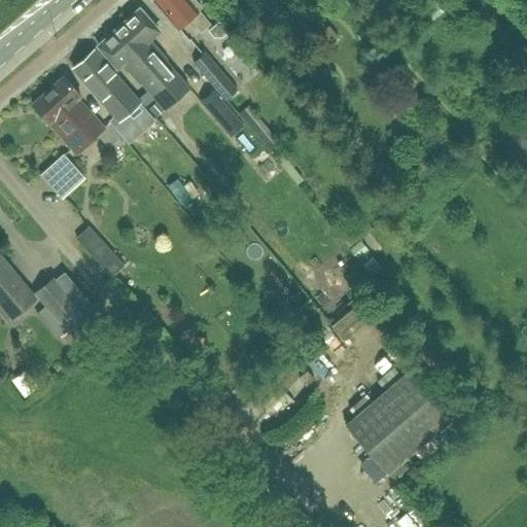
[(152,0),(176,28),(188,18),(200,31),(209,23),(197,9),(201,6),(195,0),(152,0)]
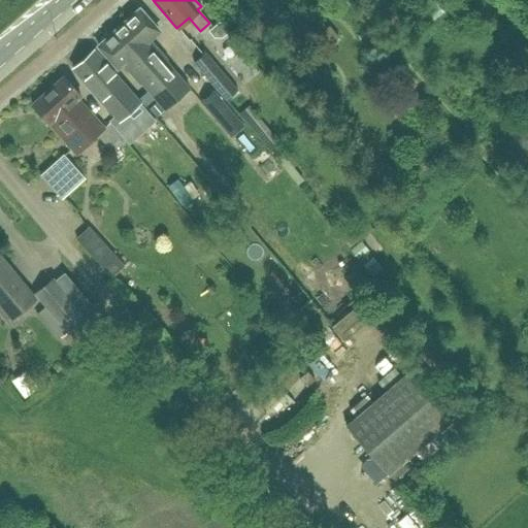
[(139,9),(114,32),(173,101),(189,88),(166,61),(167,60),(149,39),(158,31),(139,9)]
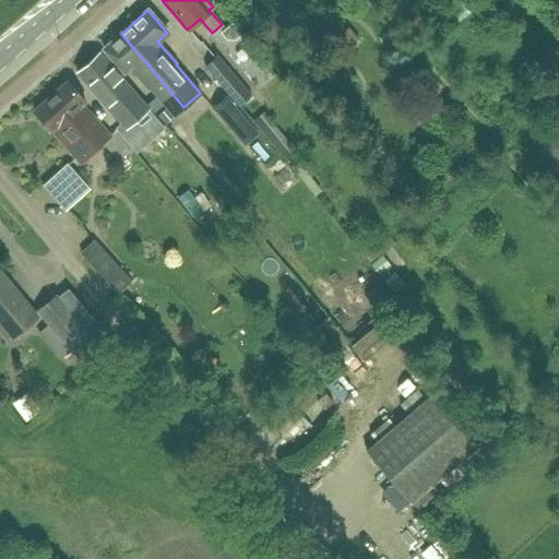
[(344,55),(360,40),(348,26),(332,40),(344,55)]
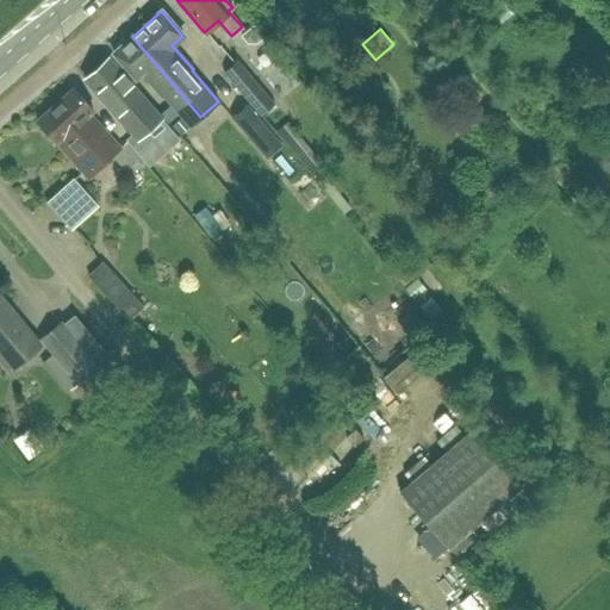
[(163,95),(190,126),(200,117),(132,37),(113,53),(135,78),(141,72),(162,97),(163,95)]
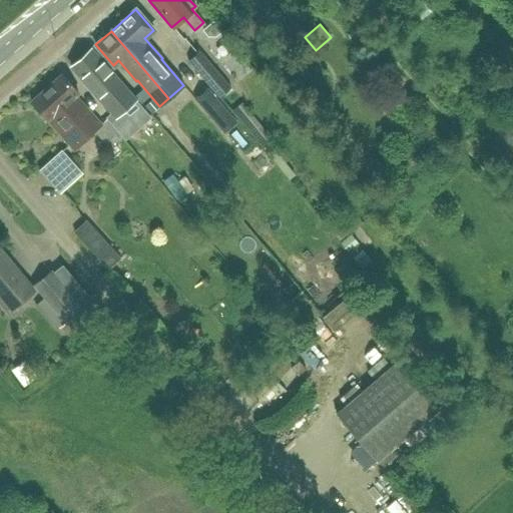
[(91,48),(70,66),(99,99),(109,111),(104,115),(123,137),(149,115),(135,100),(120,81),(91,48)]
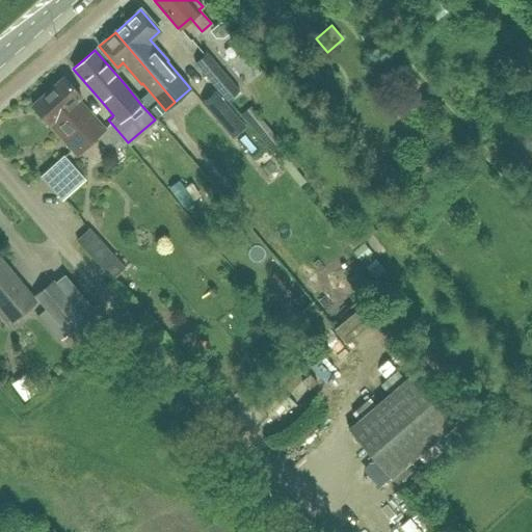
[(206,52),(194,62),(227,100),(238,90),(206,52)]
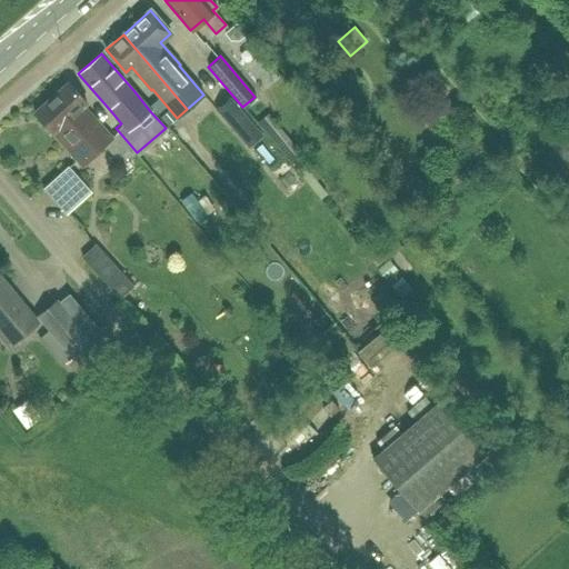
[(68,82),(49,99),(33,112),(81,166),(112,138),(83,105),(86,102),(68,82)]
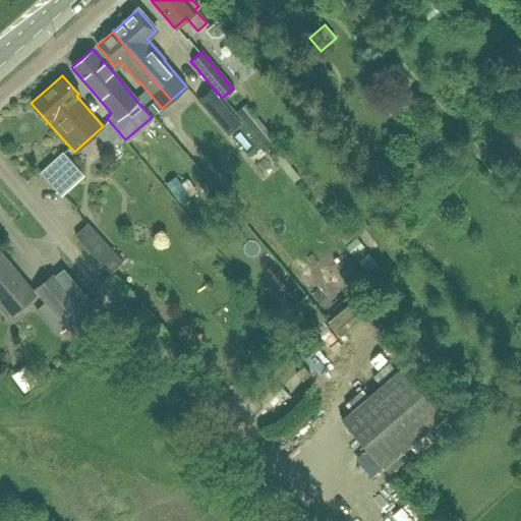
[(238,125),(209,92),(196,102),(226,136),(238,125)]
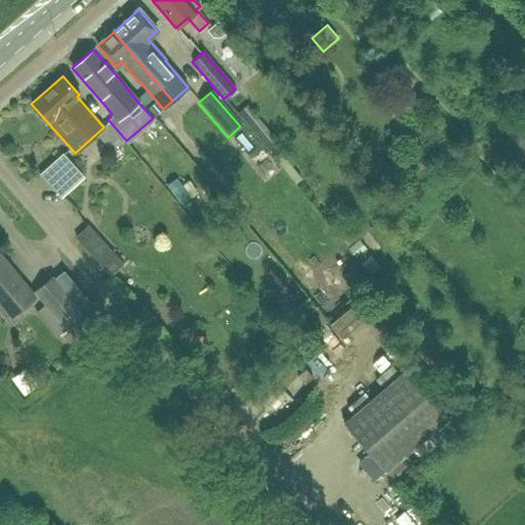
[(59,196),(82,175),(63,154),(41,173),(41,172),(40,174),(59,196)]
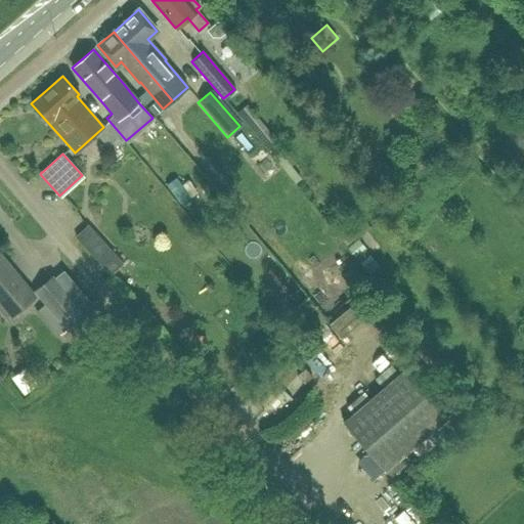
[(123,263),(87,225),(75,236),(111,274),(123,263)]
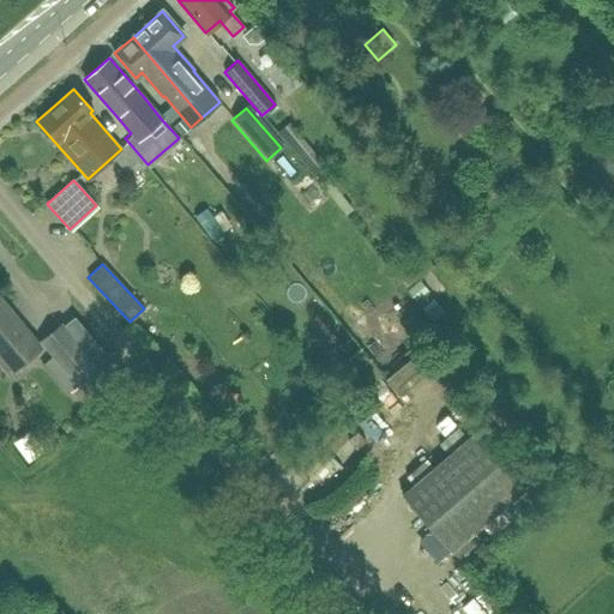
[(0,363),(8,374),(40,348),(0,300),(0,363)]
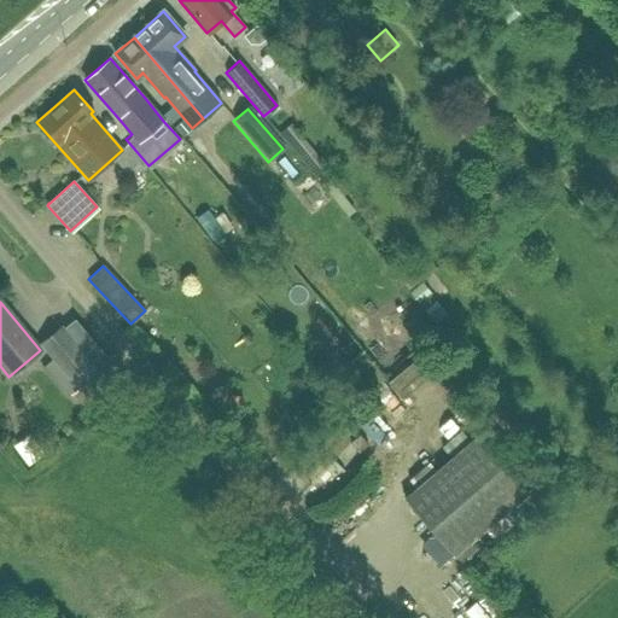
[(59,326),(41,342),(79,386),(97,371),(59,326)]
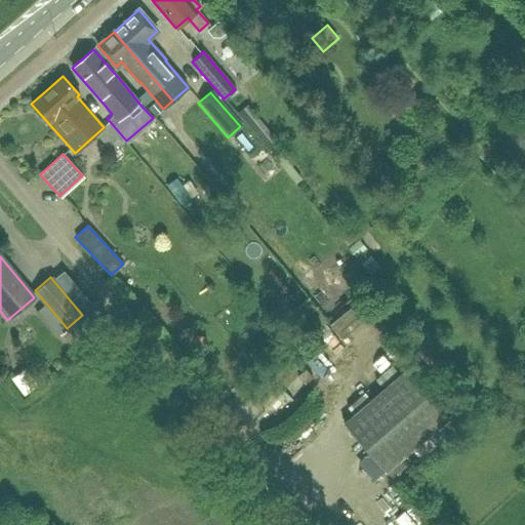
[(348,329),(354,338),(371,327),(366,318),(348,329)]
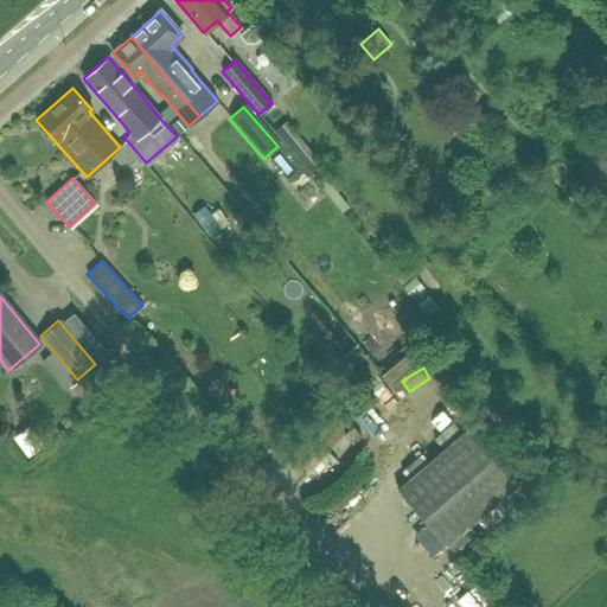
[(454,406),(428,427),(436,438),(462,416),(454,406)]
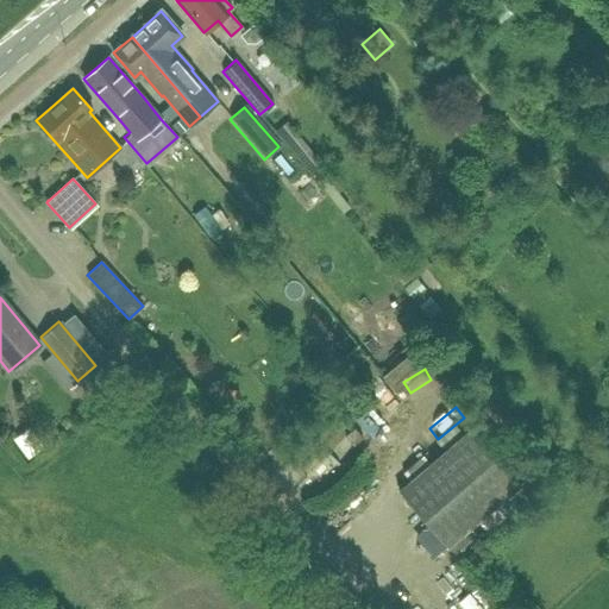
[(472,537),(466,531),(520,485),(473,429),(399,493),(445,548),(449,546),(454,553),(472,537)]
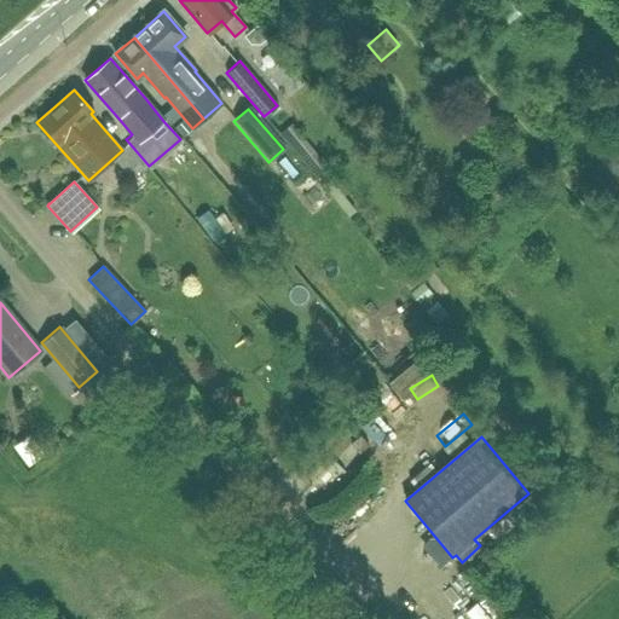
[(444,618),(432,602),(423,608),(431,618),(444,618)]
